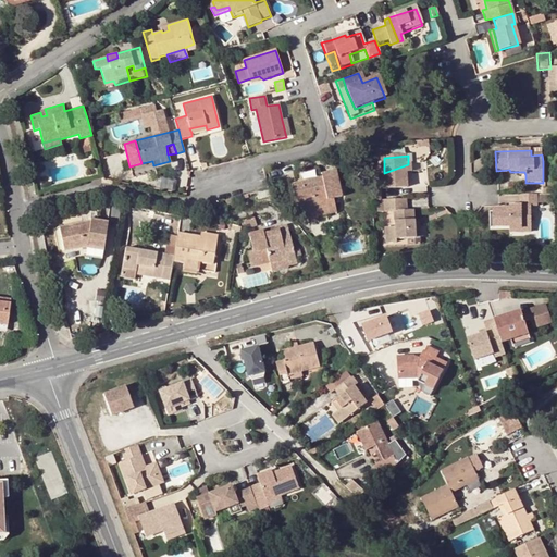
[(409,189),(408,164),(384,173),(384,190),(409,189)]
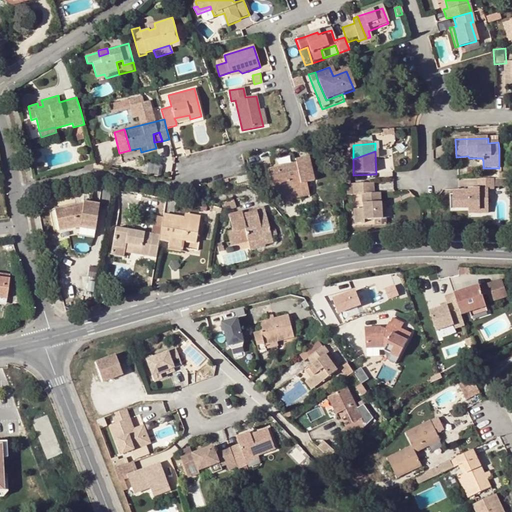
[(285,171),(284,166),(267,170),(273,190),(278,188),(280,195),(308,188),(307,183),(314,181),(309,156),(295,159),(295,163),(297,168),(285,171)]
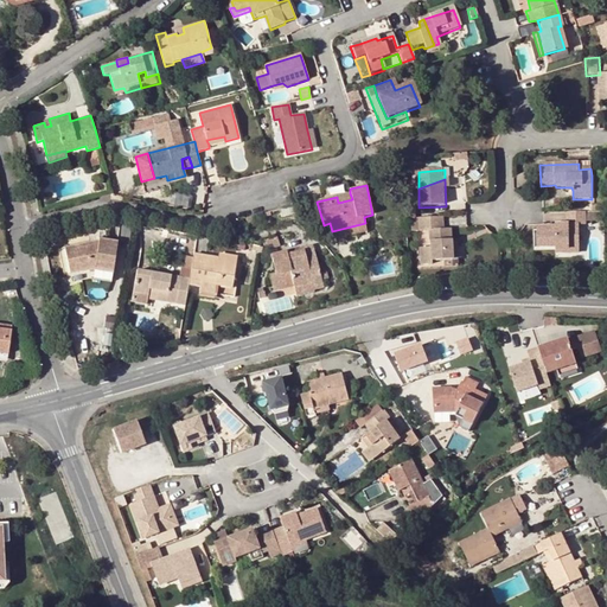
[(417,208),(404,209),(406,219),(417,218),(417,208)]
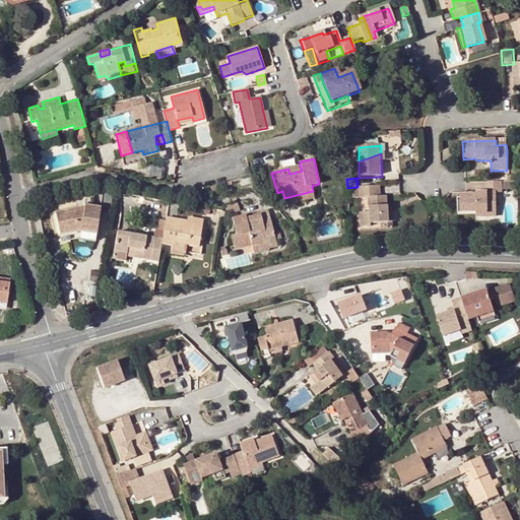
[(501,181),(485,182),(486,192),(486,195),(482,195),(482,192),(476,193),(476,195),(461,196),(462,211),(476,211),(476,214),(489,213),(489,209),(497,209),(497,192),(502,192),(501,181)]
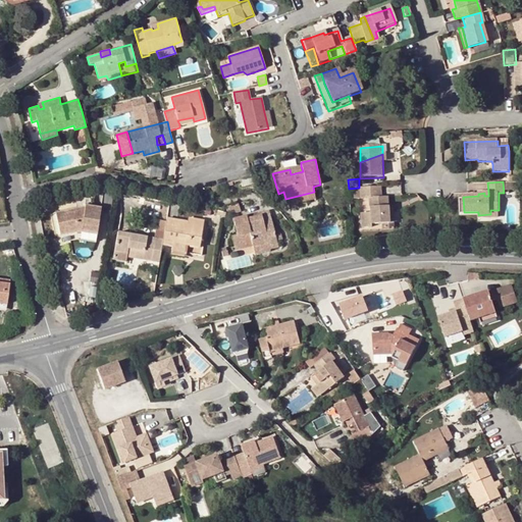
[(382,188),(360,188),(361,199),(370,199),(370,212),(362,212),(363,228),(371,228),(371,225),(390,224),(389,211),(385,211),(385,197),(383,197),(382,188)]
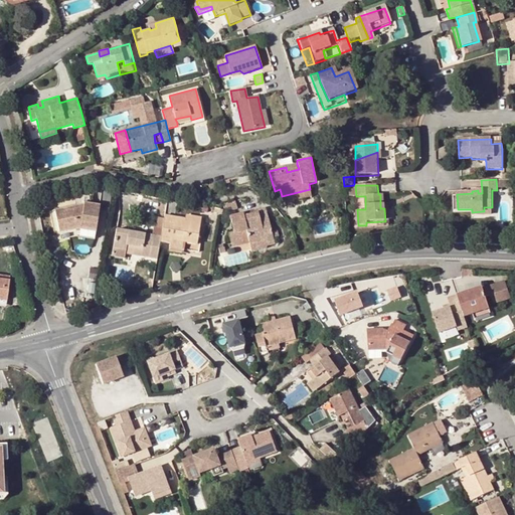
[(310,189),(282,196),(284,203),(312,197),(310,189)]
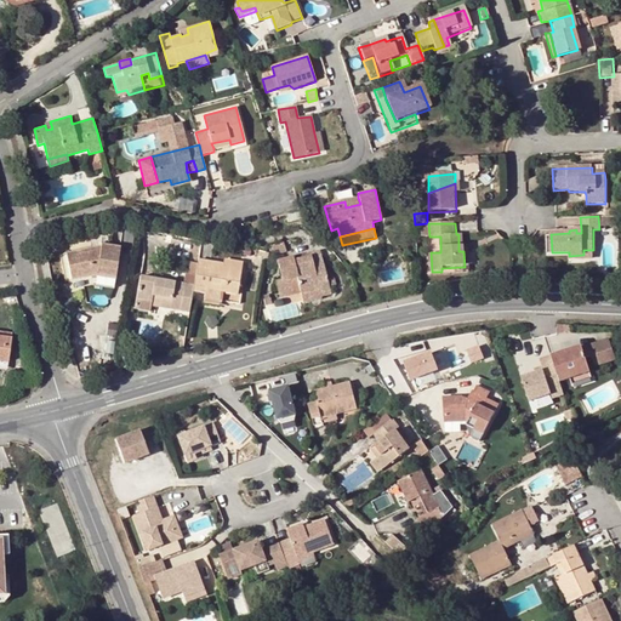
[(96,244),(60,250),(67,277),(93,273),(115,277),(121,244),(102,240),(102,245),(101,251),(97,250),(96,244)]
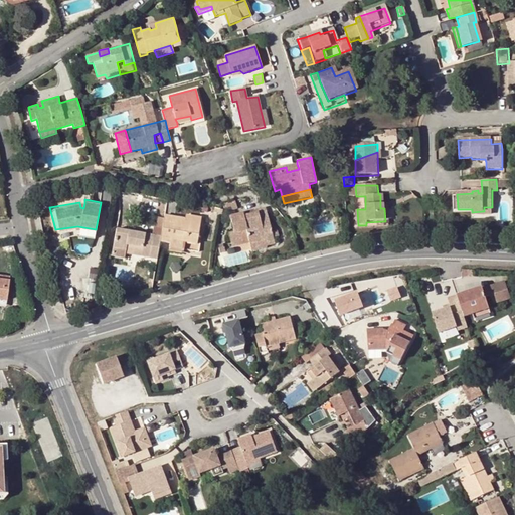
[(236,203),(223,208),(225,212),(237,208),(236,203)]
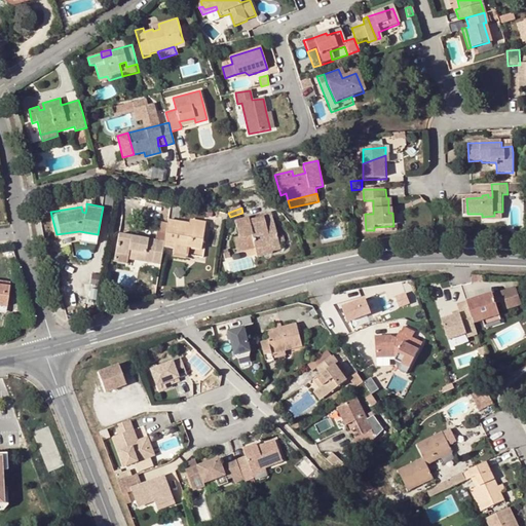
[(249,220),(248,218),(234,221),(238,237),(233,239),(237,253),(254,249),(255,251),(270,247),(271,252),(280,250),(271,214),(263,216),(263,219),(259,220),(258,218),(249,220)]
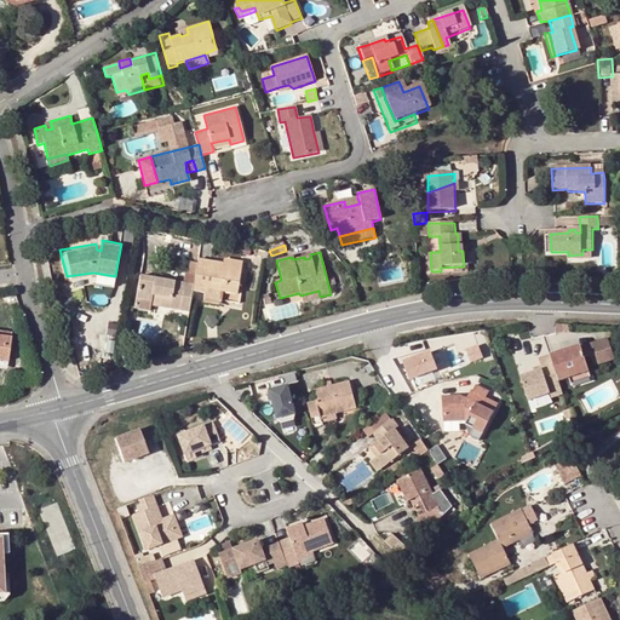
[(222,263),(197,258),(197,263),(195,274),(194,283),(193,292),(204,293),(205,290),(219,292),(236,294),(241,262),(230,259),(229,265),(222,264),(222,263)]
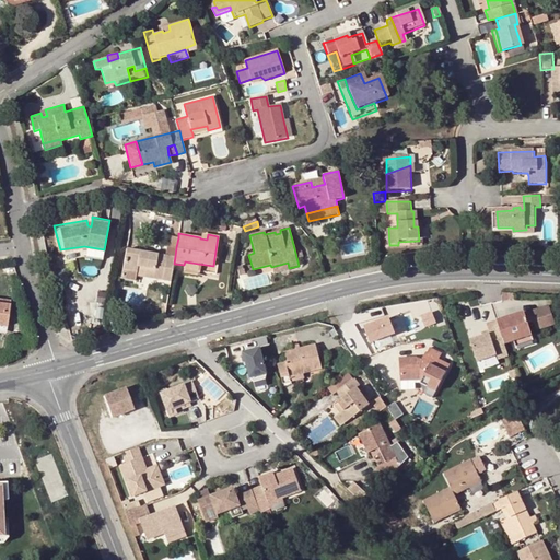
[(152,279),(171,282),(174,264),(175,256),(176,247),(178,237),(172,236),(170,246),(166,245),(165,255),(127,249),(123,270),(135,272),(146,275),(153,276),(152,279)]
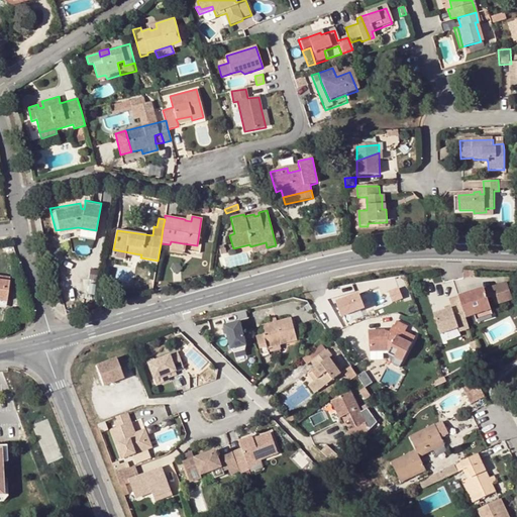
[(171,241),(170,244),(170,247),(182,250),(183,243),(171,241)]
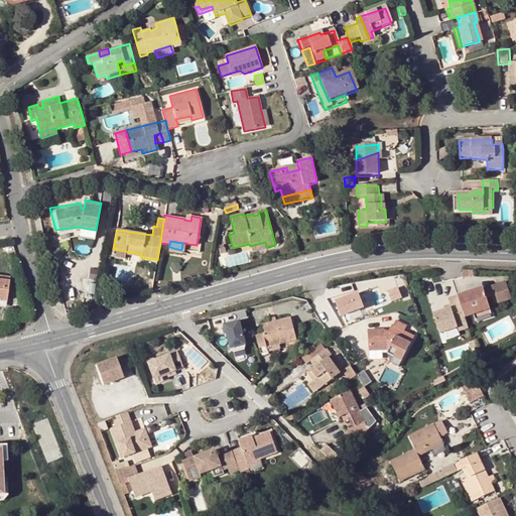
[(265,242),(250,246),(252,253),(267,249),(266,247),(265,242)]
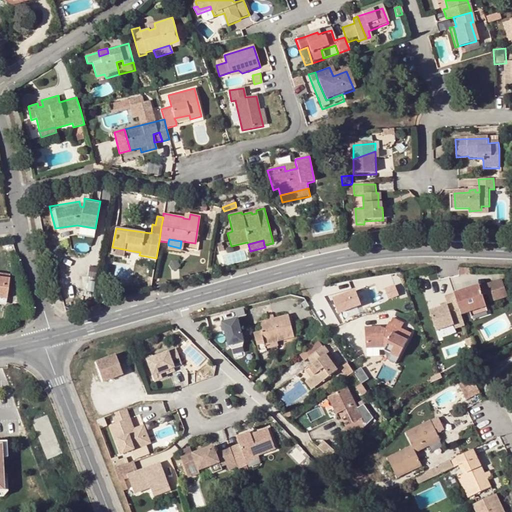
[(121,256),(123,249),(112,247),(111,254),(121,256)]
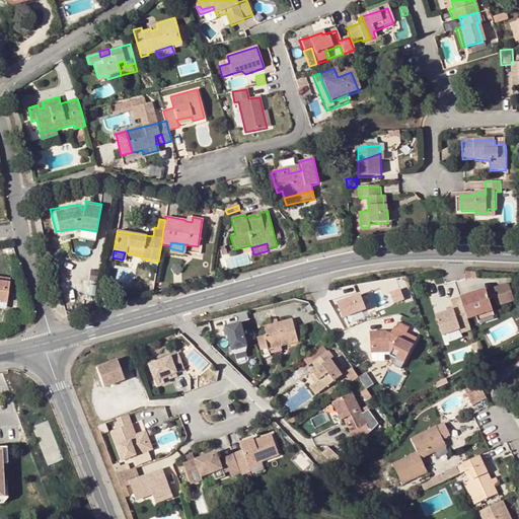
[(0,301),(6,303),(9,279),(0,277),(0,301)]
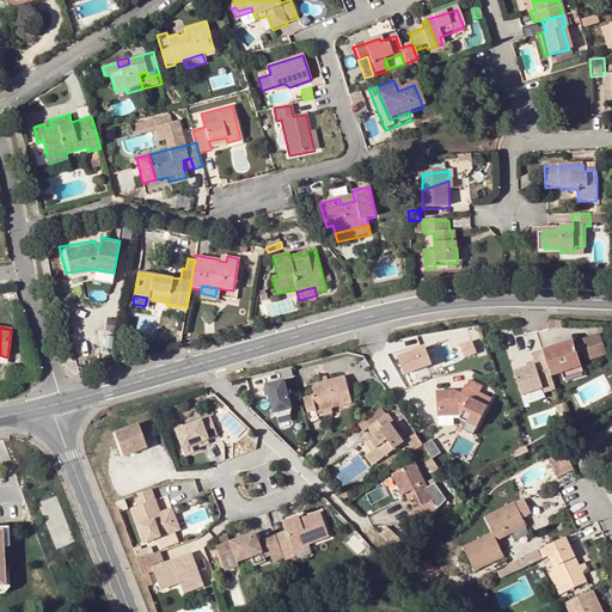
[(599,334),(571,342),(575,352),(582,350),(586,361),(605,355),(599,334)]
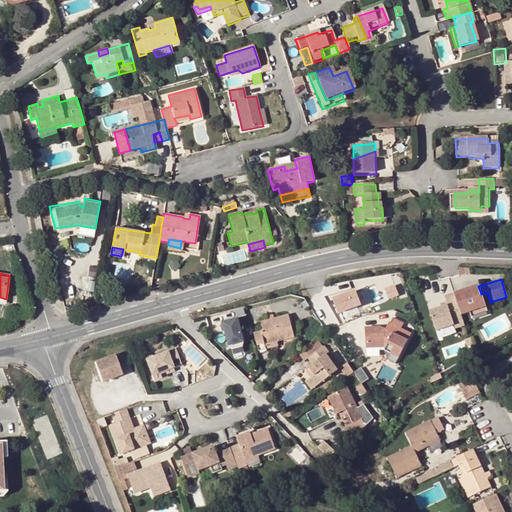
[(396,285),(386,289),(390,299),(400,295),(396,285)]
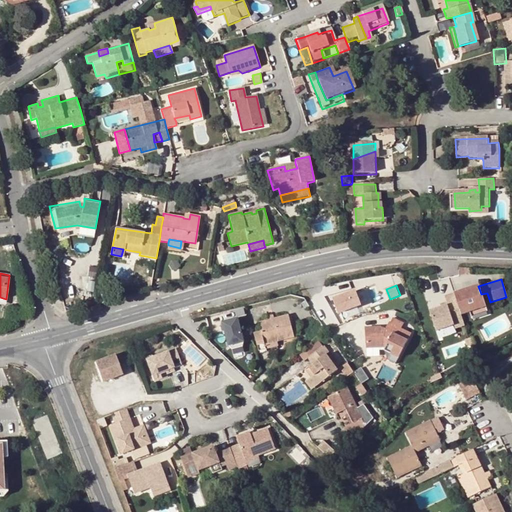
[(461,314),(470,311),(484,307),(481,294),(478,286),(455,293),(461,314)]
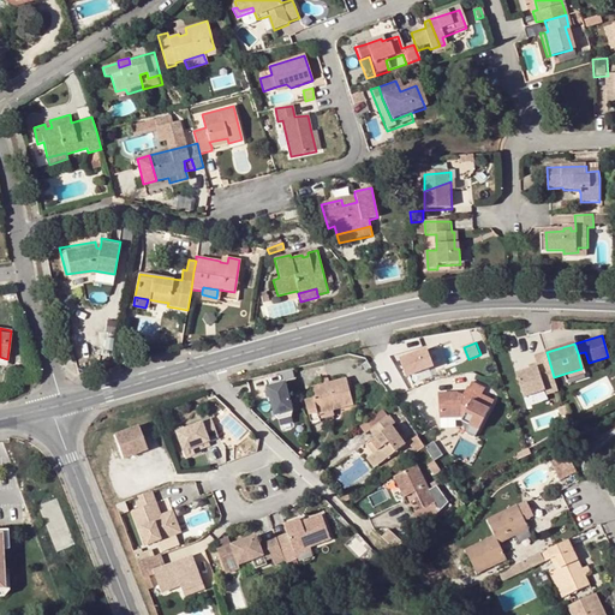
[(436,366),(429,350),(401,359),(408,377),(436,366)]
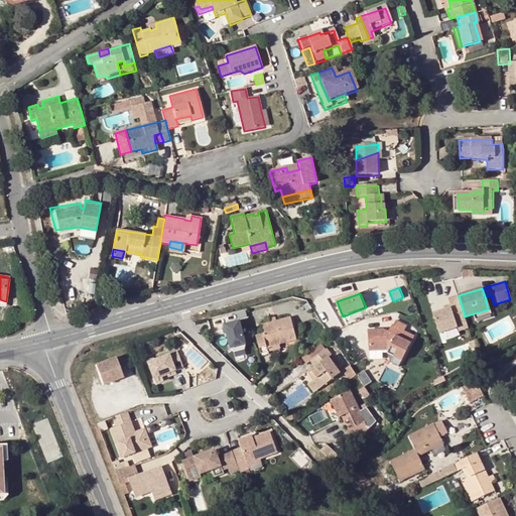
[(465,316),(459,295),(448,297),(450,303),(452,306),(444,308),(433,312),(438,333),(457,327),(459,331),(468,328),(465,316)]
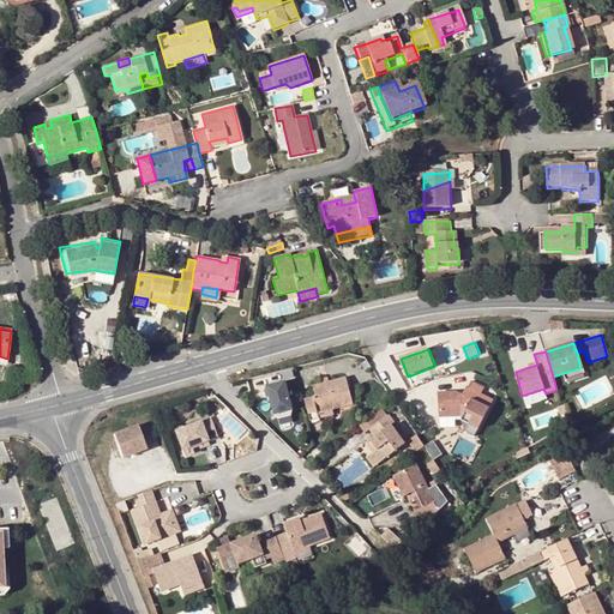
[(583,375),(581,368),(564,373),(566,380),(583,375)]
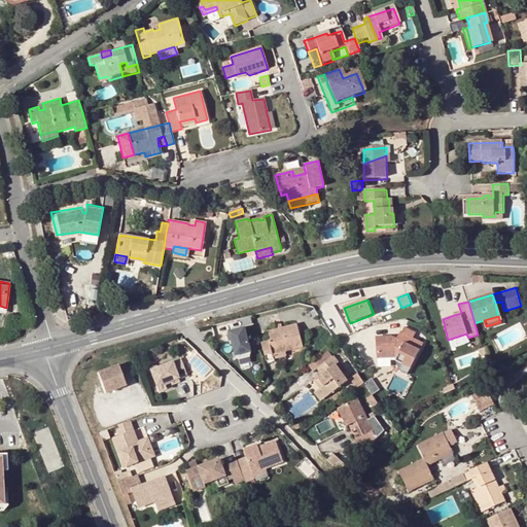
[(261,344),(265,354),(301,344),(296,325),(281,328),(275,330),(267,332),(270,342),(261,344)]
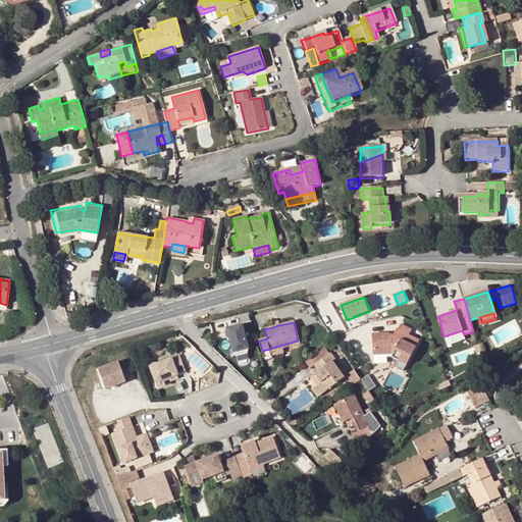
[(372,334),(373,355),(390,354),(400,359),(397,364),(395,368),(402,372),(418,341),(409,335),(411,330),(400,324),(398,329),(397,329),(393,335),(386,333),(372,334)]
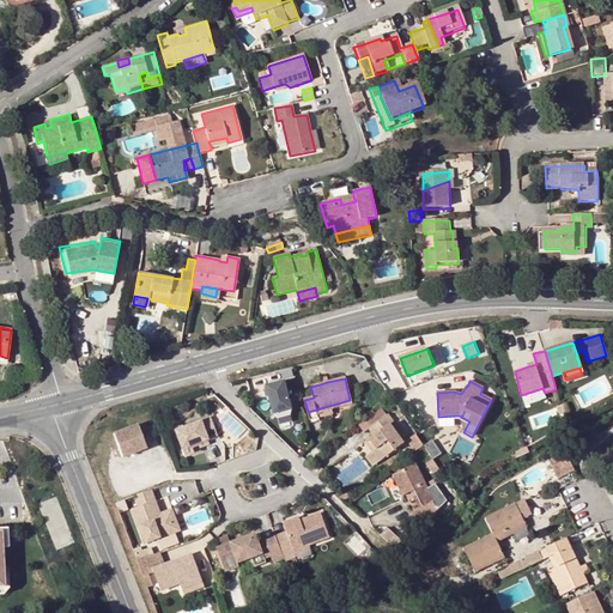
[(269,396),(274,416),(278,419),(291,414),(292,410),(284,382),(266,388),(267,390),(269,396)]
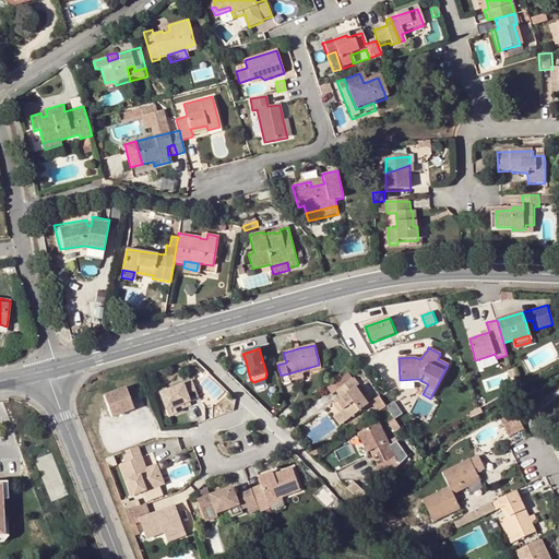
[(281,376),(283,383),(290,381),(289,377),(302,373),(320,368),(319,365),(281,376)]
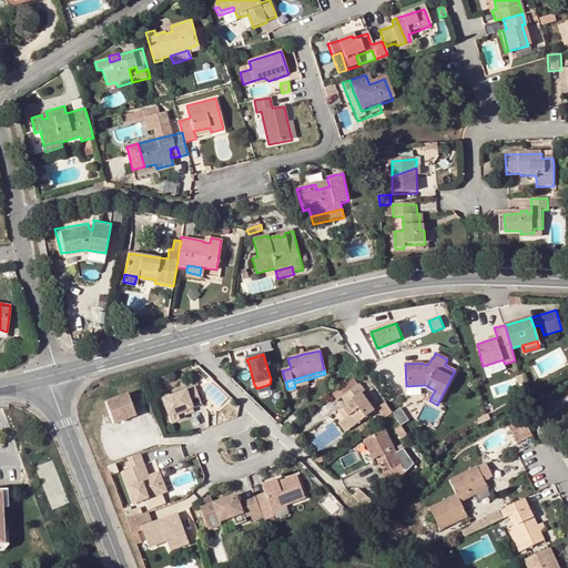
[(338,402),(344,398),(361,385),(355,378),(334,395),(338,402)]
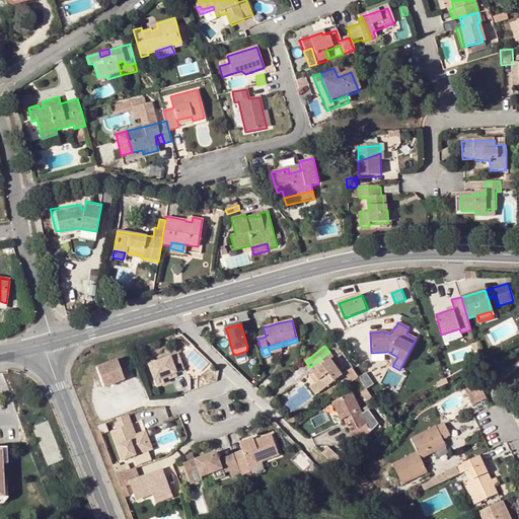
[(176,348),(147,359),(154,380),(175,372),(183,369),(176,348)]
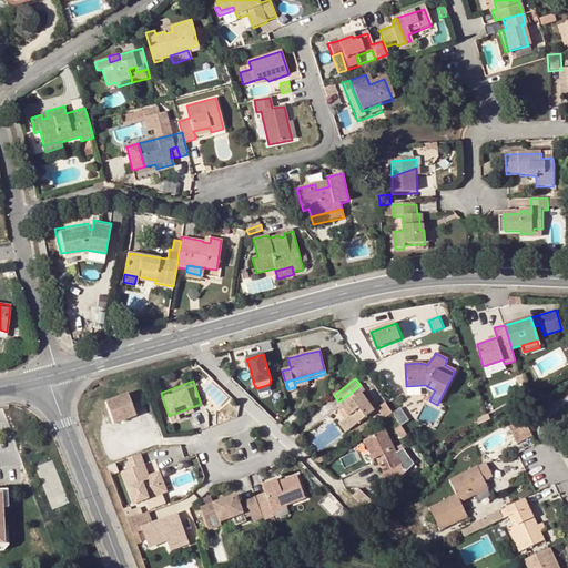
[(361,385),(344,398),(348,404),(344,407),(351,416),(345,422),(352,429),(375,412),(363,395),(366,392),(361,385)]
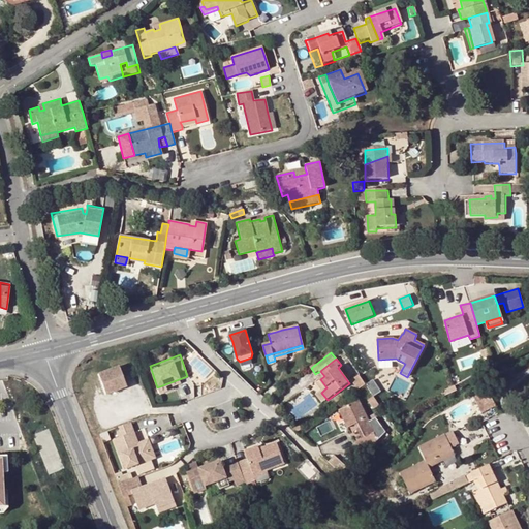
[(396,359),(378,360),(378,365),(395,364),(402,369),(405,364),(396,359)]
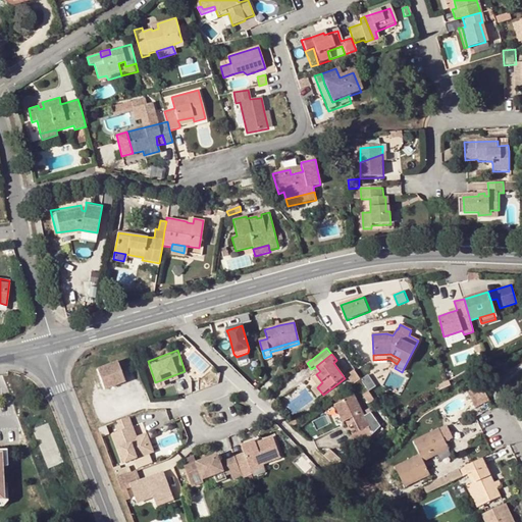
[(117,361),(97,368),(105,388),(124,381),(117,361)]
